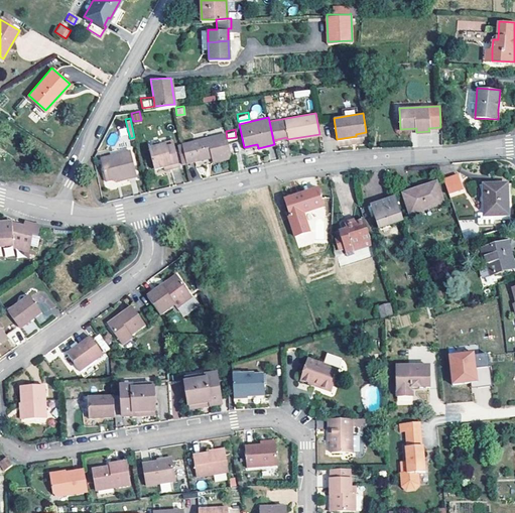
[(184,160),(210,154),(214,153),(215,159),(230,155),(225,130),(180,141),(181,147),(184,160)]
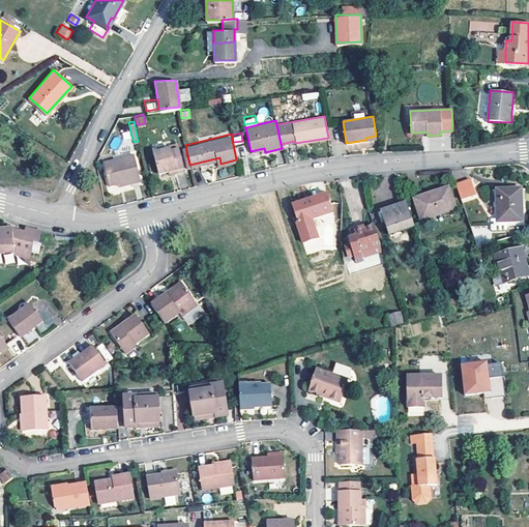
[(156,170),(167,168),(174,166),(175,169),(182,167),(178,147),(171,149),(170,145),(152,149),(156,170)]
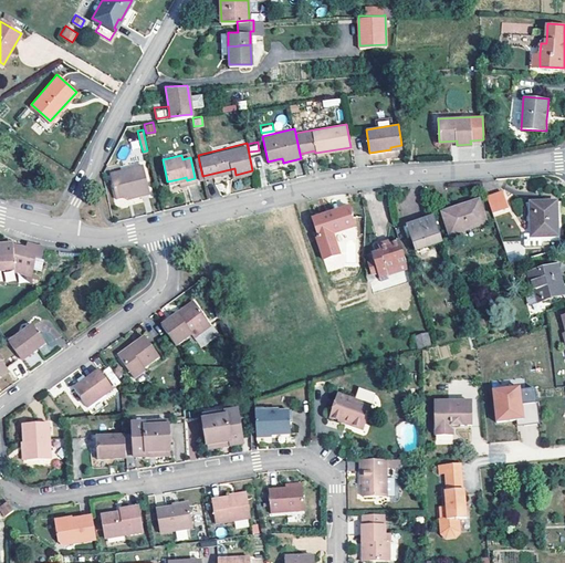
[(116,195),(125,191),(131,190),(131,194),(148,189),(140,162),(110,169),(116,195)]
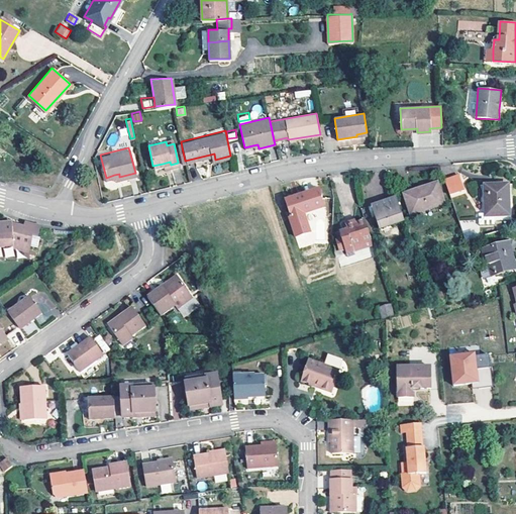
[(458,177),(446,181),(450,196),(462,192),(458,177)]
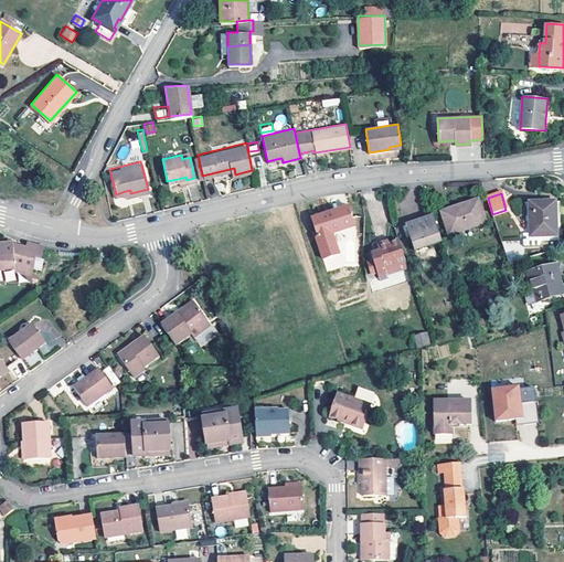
[(478,200),(443,212),(450,234),(486,222),(478,200)]
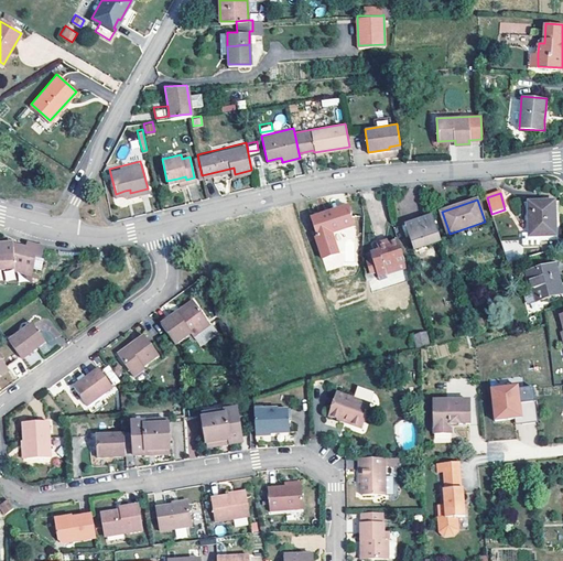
[(552,201),(527,203),(528,232),(528,236),(534,235),(553,234),(552,201)]
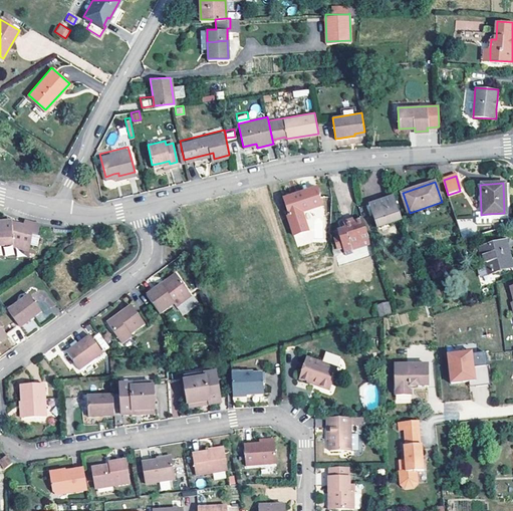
[(318,190),(302,192),(301,196),(293,197),(292,195),(282,198),(288,215),(286,216),(293,234),(307,229),(301,211),(321,204),(318,195),(319,195),(318,190)]
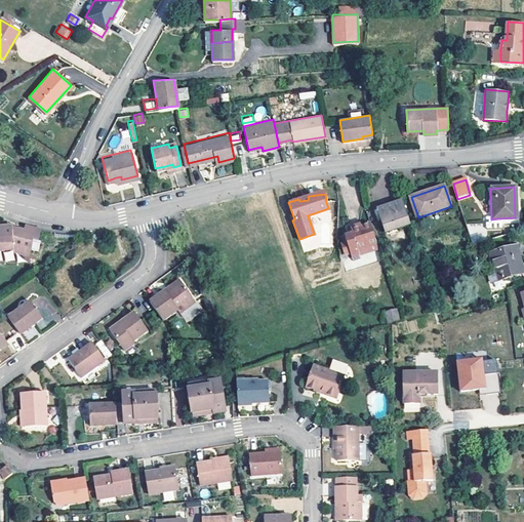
[(386,232),(410,224),(402,200),(377,208),(386,232)]
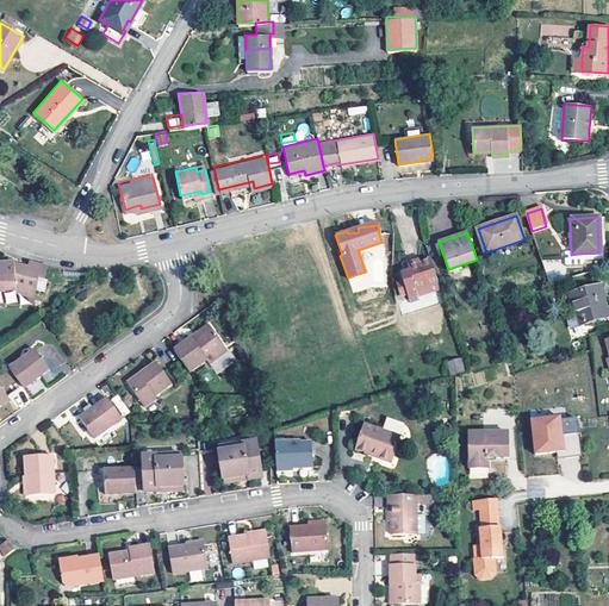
[(571,255),(571,250),(564,251),(565,261),(579,261),(578,254),(571,255)]
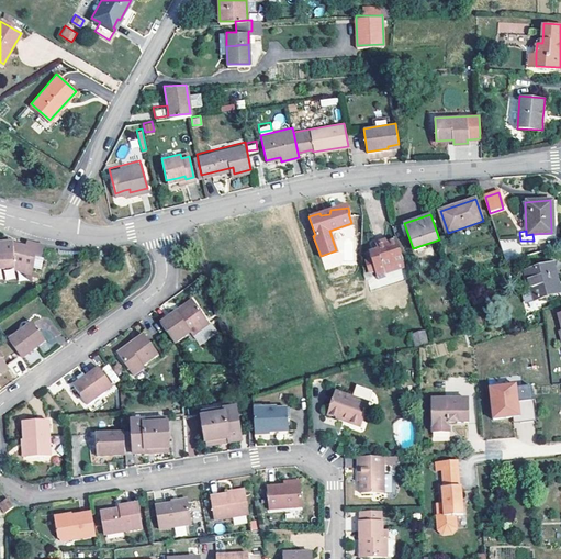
[(0,265),(13,265),(30,268),(33,254),(38,255),(41,245),(25,242),(24,245),(12,243),(11,239),(0,241),(0,265)]
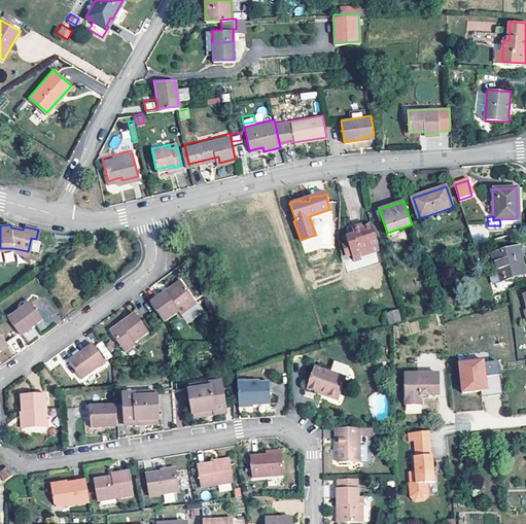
[(360,251),(380,245),(373,224),(353,232),(354,235),(347,238),(354,262),(362,259),(360,251)]
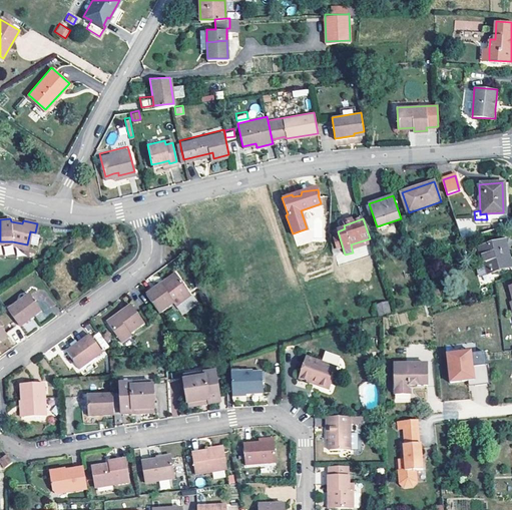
[(470,227),(459,230),(462,237),(472,233),(470,227)]
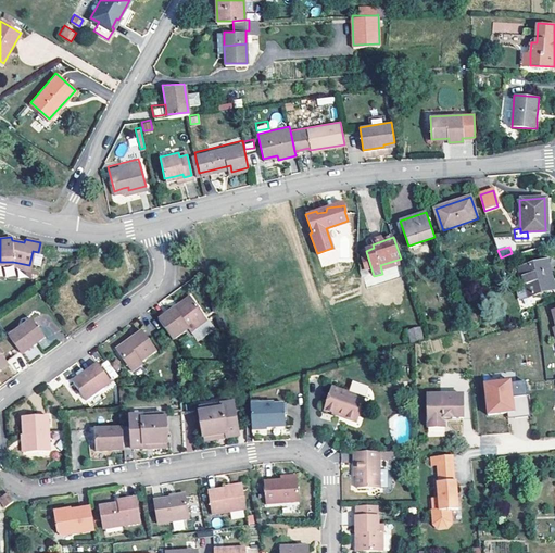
[(317,253),(320,265),(336,260),(332,248),(317,253)]
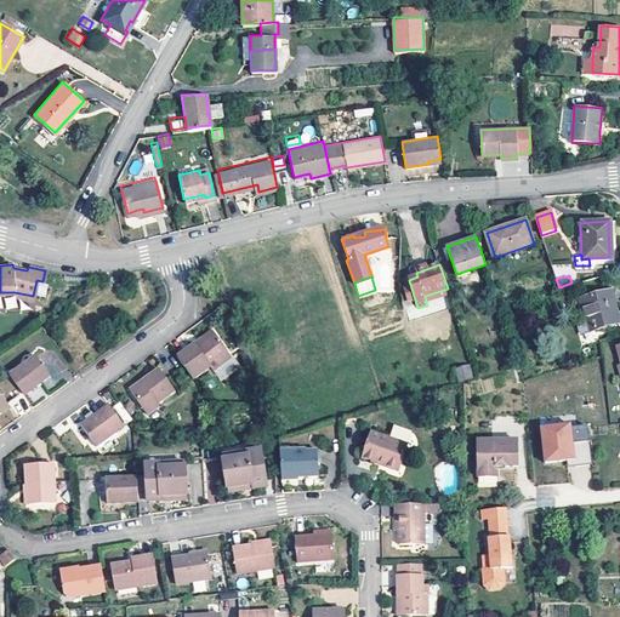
[(609,291),(580,300),(589,330),(619,321),(609,291)]
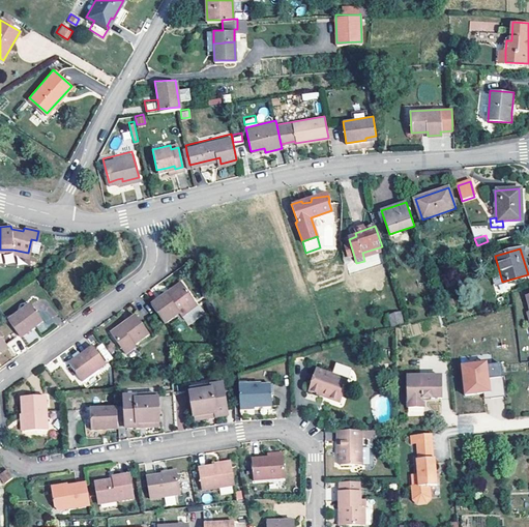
[(170,293),(186,282),(184,279),(168,290),(170,293)]
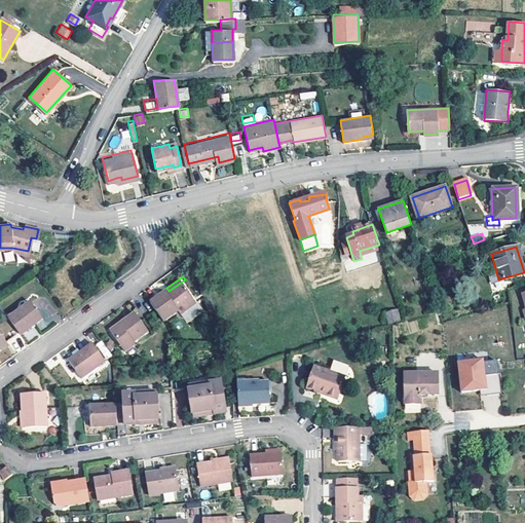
[(199,299),(185,279),(169,291),(166,288),(151,299),(164,316),(181,305),(184,309),(199,299)]
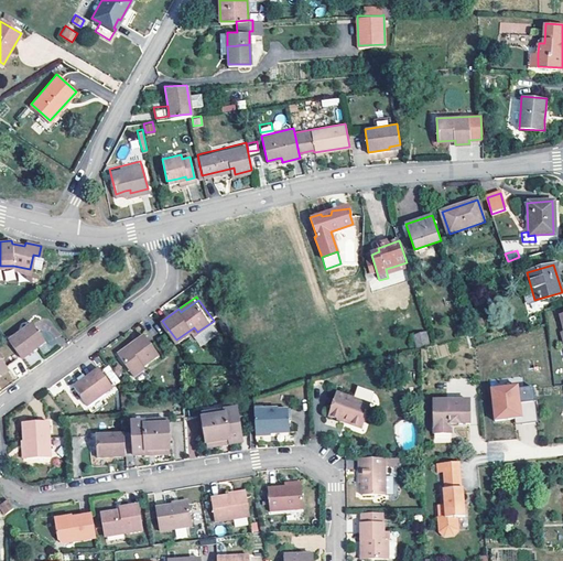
[(214,321),(197,332),(204,341),(222,328),(215,319),(214,321)]
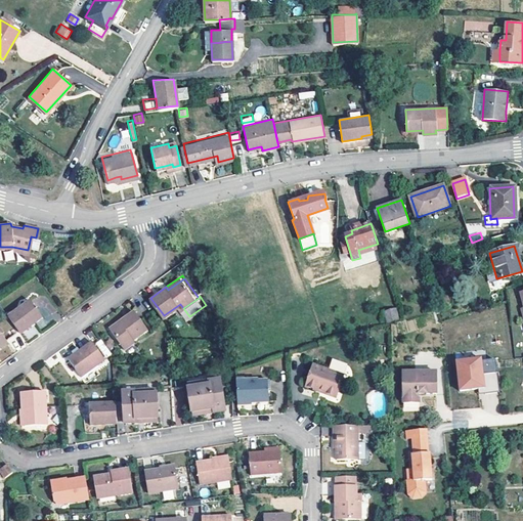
[(29,299),(7,314),(19,332),(42,316),(29,299)]
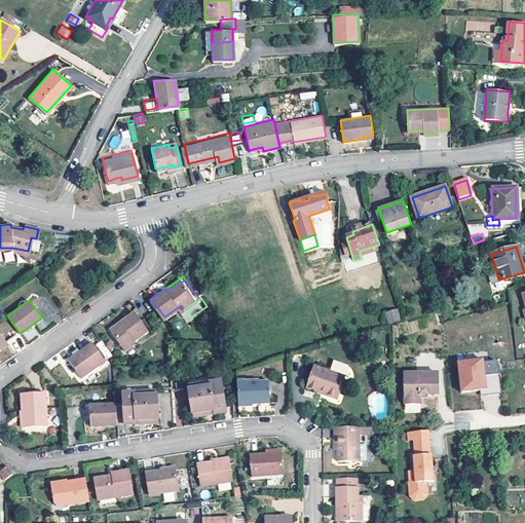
[(384,308),(387,321),(400,318),(397,305),(384,308)]
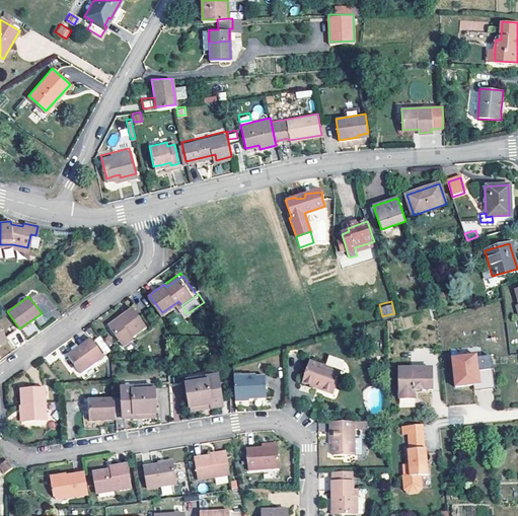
[(121,318),(112,325),(125,343),(134,337),(132,334),(147,322),(135,306),(120,316),(121,318)]
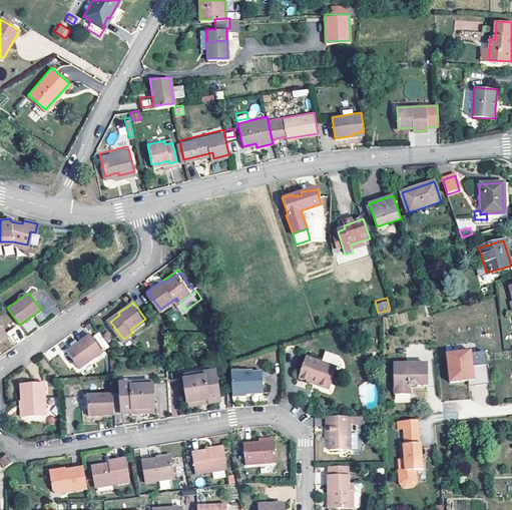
[(109,320),(110,322),(119,315),(118,313),(109,320)]
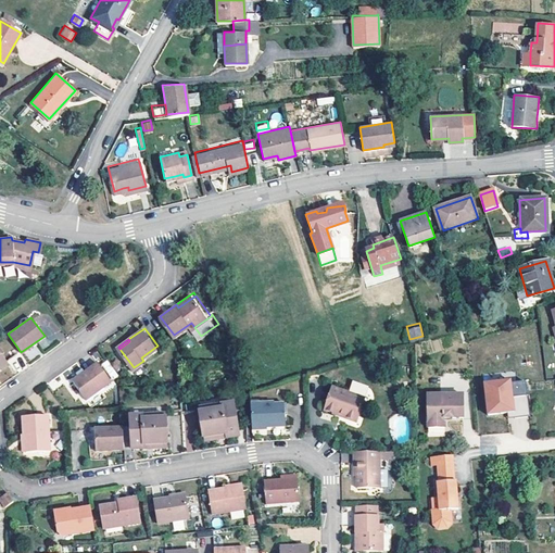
[(74,378),(87,398),(113,378),(99,360),(74,378)]
